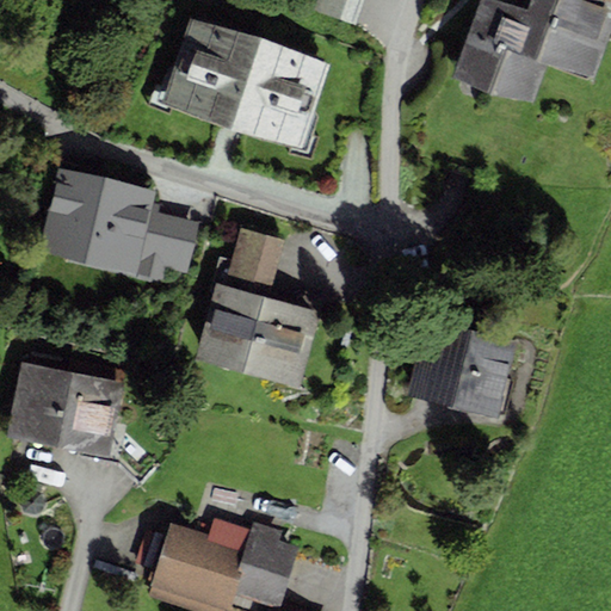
[(312,0),(309,10),(355,25),(363,0),(312,0)]
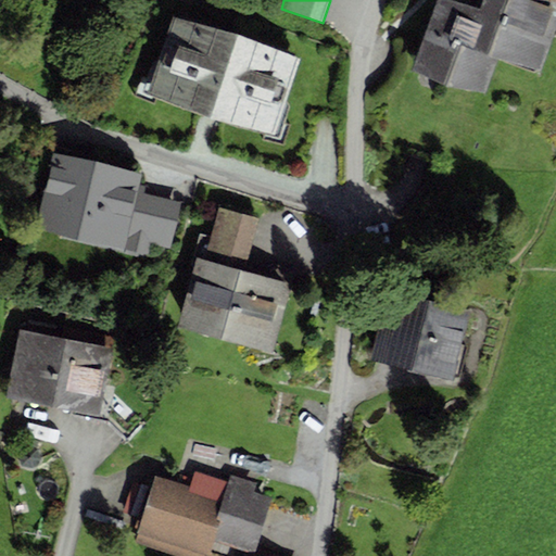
[(555,0),(485,0),(482,11),(452,0),(438,0),(414,71),(485,96),(498,59),(541,73),(555,28),(555,0)]
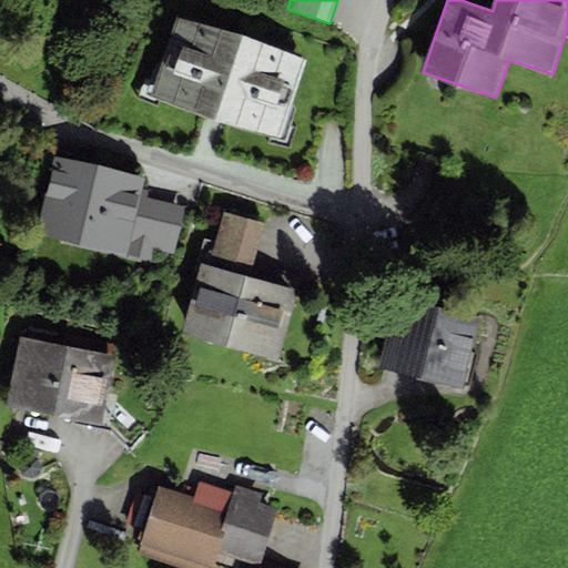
[(243,33),(175,16),(150,94),(214,120),(281,138),(306,59),(243,33)]
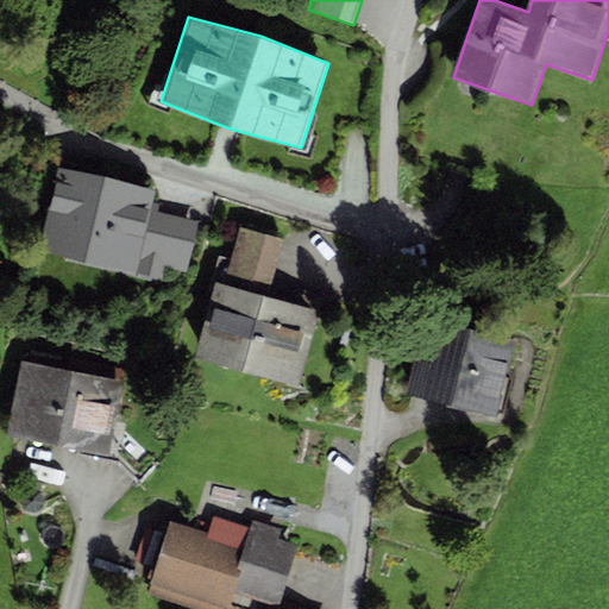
[(152,190),(60,167),(37,252),(132,277),(152,190)]
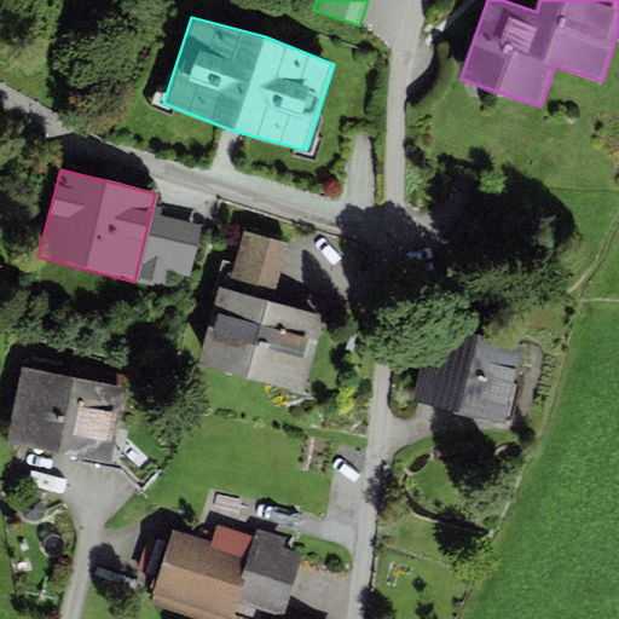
[(152,213),(139,266),(190,278),(203,225),(152,213)]
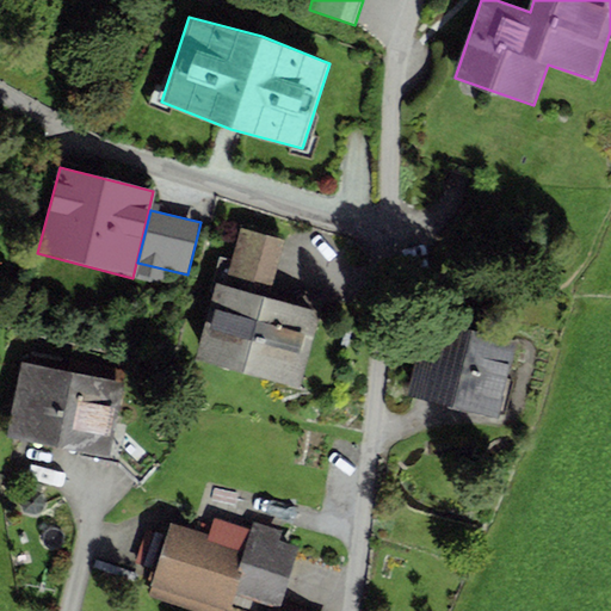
[(232,260),(218,257),(211,281),(215,282),(192,359),(298,389),(320,313),(267,298),(283,240),(240,228),(232,260)]
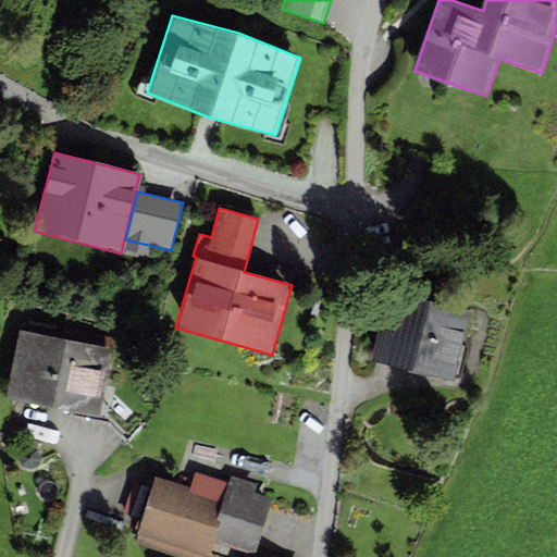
[(472,310),(386,291),(370,360),(456,380),(472,310)]
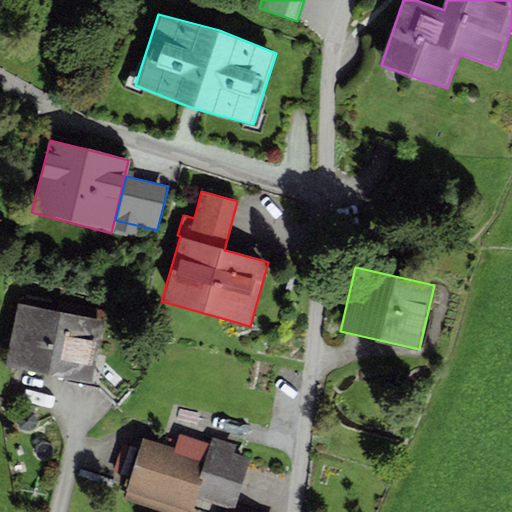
[(103,319),(17,302),(4,364),(90,381),(96,353),(103,319)]
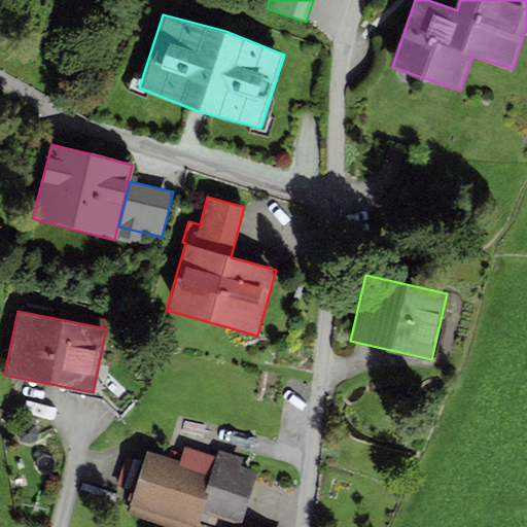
[(138,401),(99,363),(93,392),(92,398),(102,400),(120,419),(138,401)]
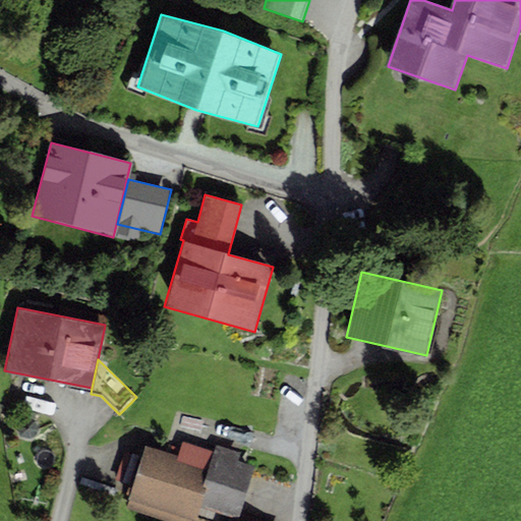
[(39,430),(35,421),(24,418),(16,426),(20,437),(31,439),(39,430)]
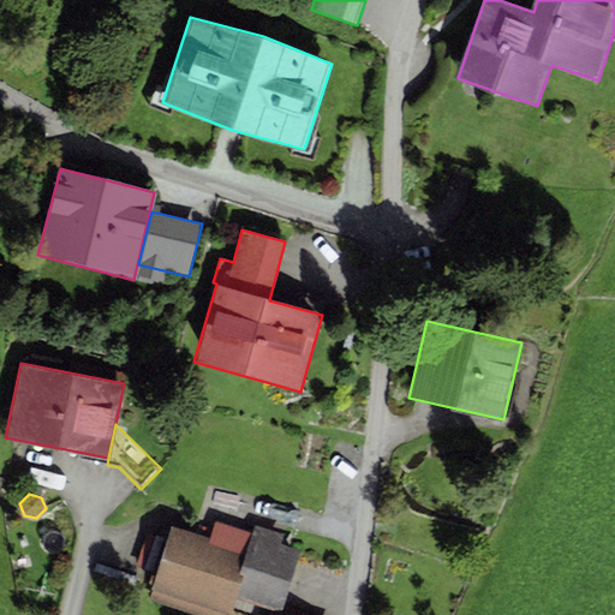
[(251,532),(215,520),(209,539),(172,527),(148,601),(192,614),(227,614),(231,608),(255,614),(274,614),(275,613),(280,614),(282,607),(300,549),(282,543),(285,535),(254,525),(251,532)]
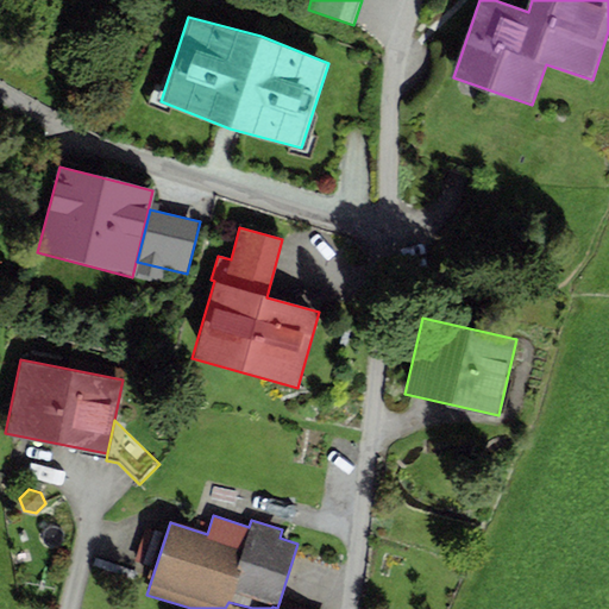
All buildings are outlined.
